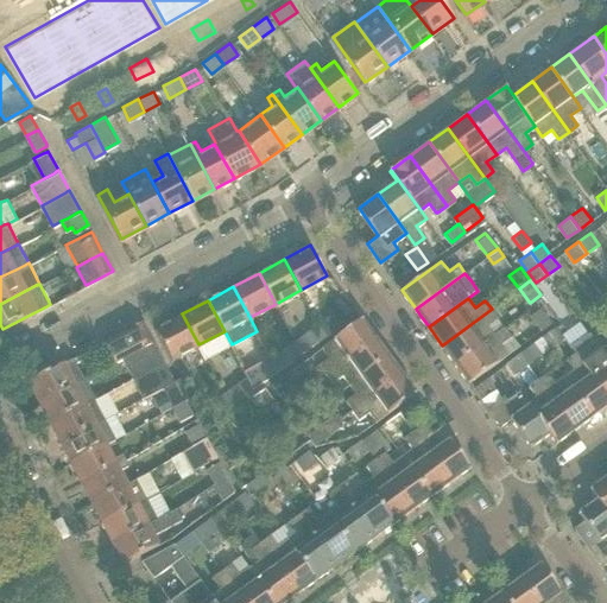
[(551,319),(542,306),(530,315),(539,328),(551,319)]
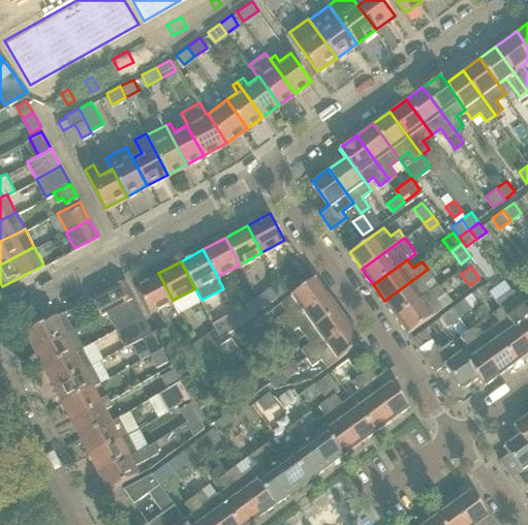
[(384,301),(396,315),(430,290),(425,282),(433,276),(428,269),(384,301)]
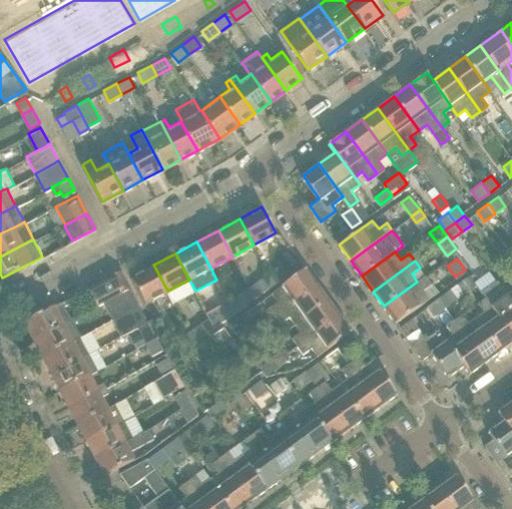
[(281,264),(269,273),(276,282),(287,274),(281,264)]
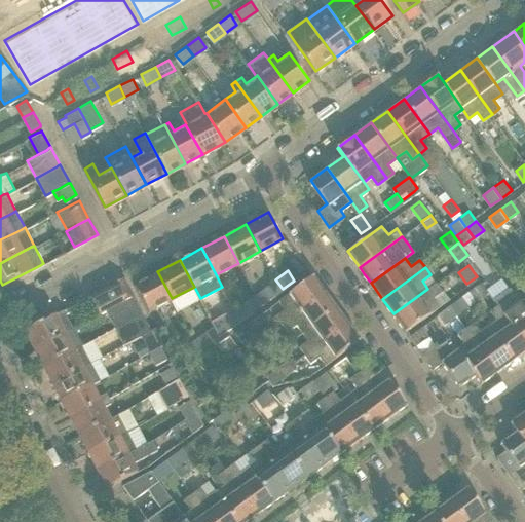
[(172,298),(157,271),(135,284),(149,310),(172,298)]
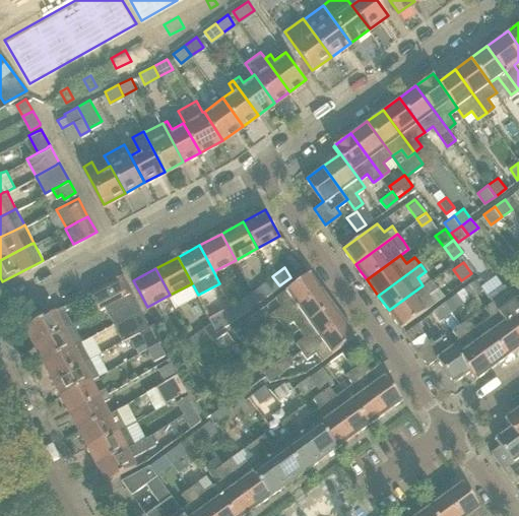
[(274,310),(279,318),(321,287),(309,271),(276,296),(282,304),(274,310)]
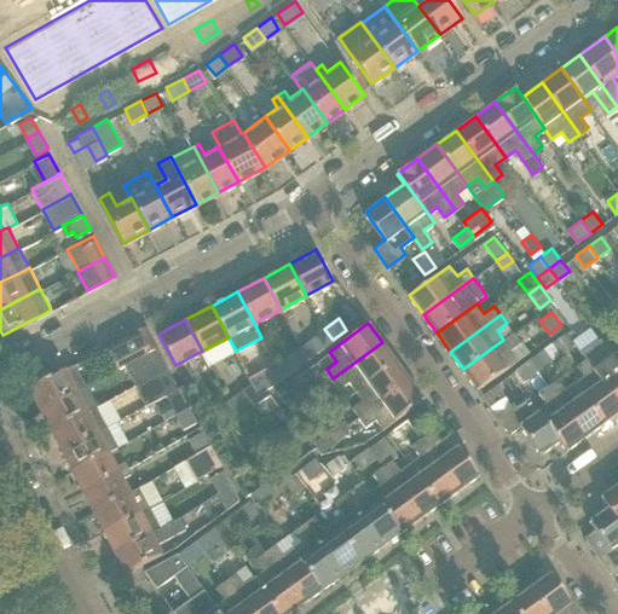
[(145,325),(107,346),(119,369),(126,365),(156,348),(157,348),(145,325)]
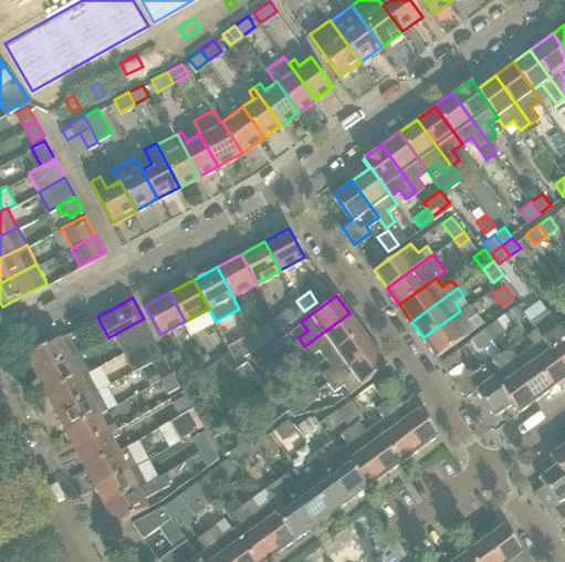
[(304,311),(296,301),(283,311),(291,321),(304,311)]
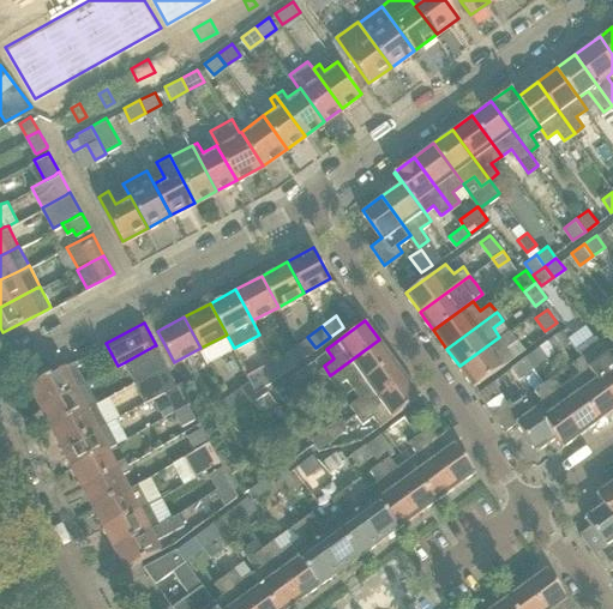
[(499,337),(460,366),(474,385),(514,356),(506,347),(516,339),(509,330),(499,337)]
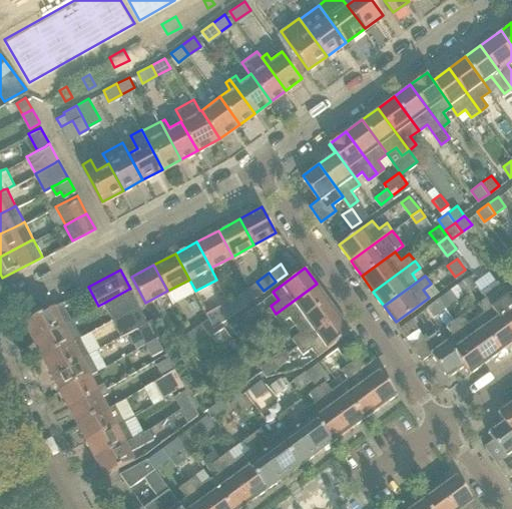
[(469,276),(457,284),(464,293),(476,284),(469,276)]
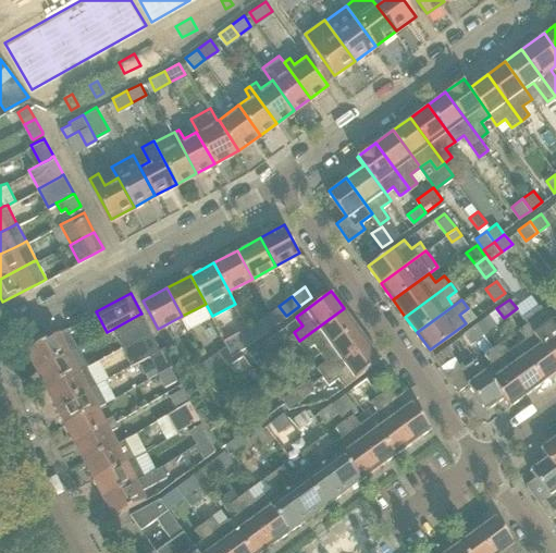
[(206,304),(182,316),(188,329),(212,316),(206,304)]
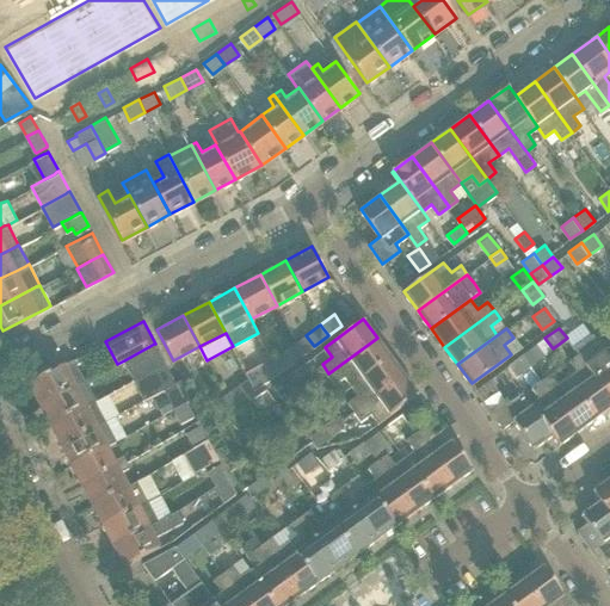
[(593,334),(574,347),(578,353),(579,352),(609,394),(609,356),(605,350),(593,334)]
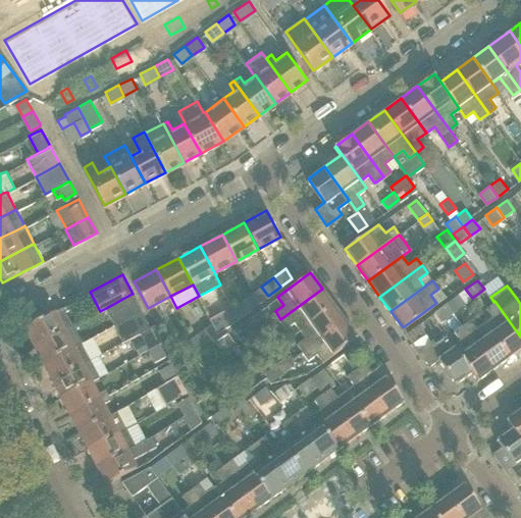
[(295,320),(301,328),(333,304),(322,289),(280,319),(287,326),(295,320)]
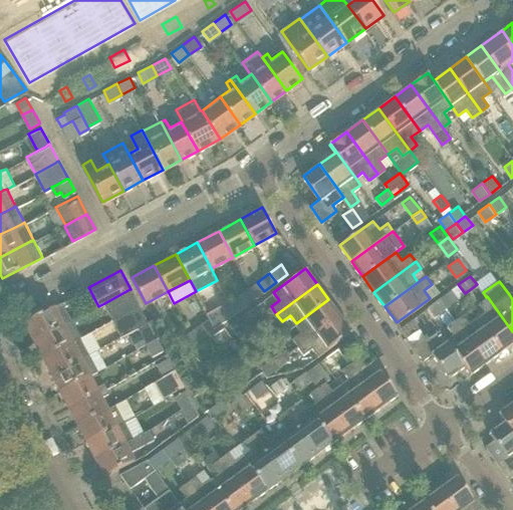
[(130,289),(104,303),(112,318),(125,311),(129,310),(139,304),(130,289)]
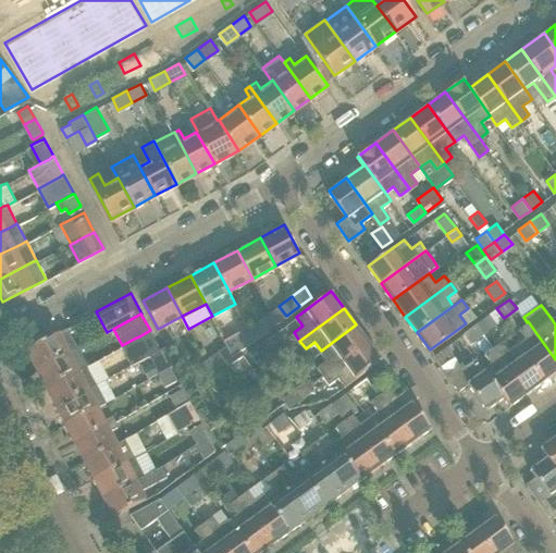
[(490,314),(477,323),(484,332),(496,323),(490,314)]
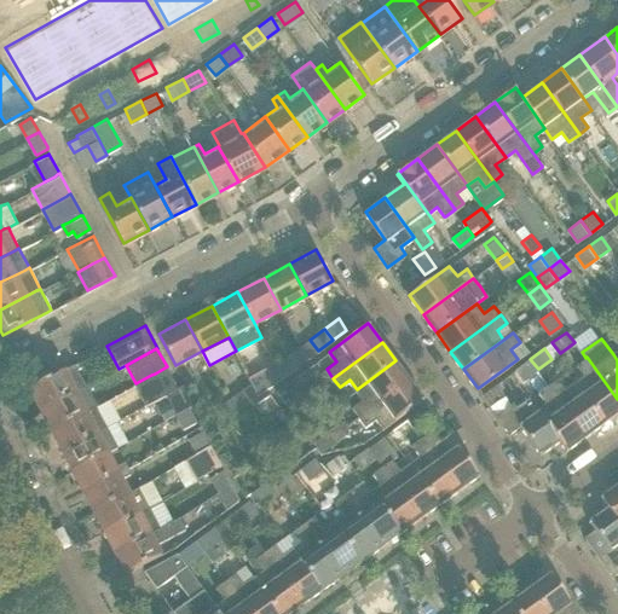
[(290,354),(277,365),(284,376),(299,365),(290,354)]
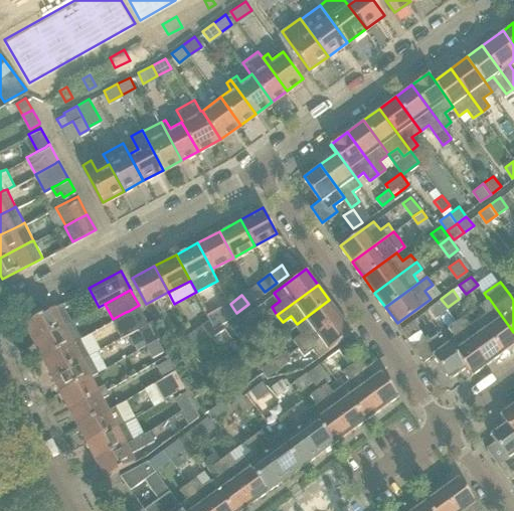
[(487,311),(479,317),(503,351),(513,343),(513,333),(488,297),(481,303),(487,311)]
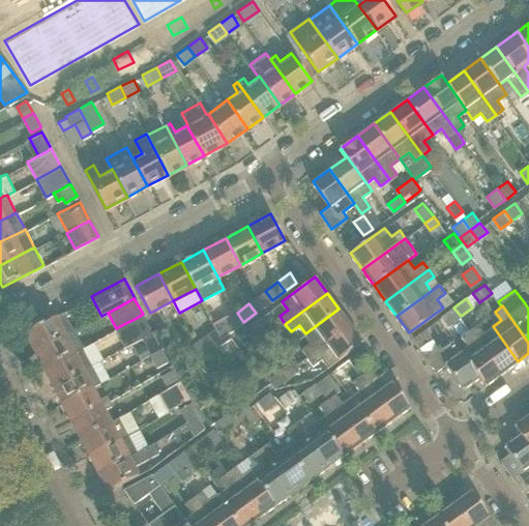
[(453,308),(441,316),(448,325),(461,316),(453,308)]
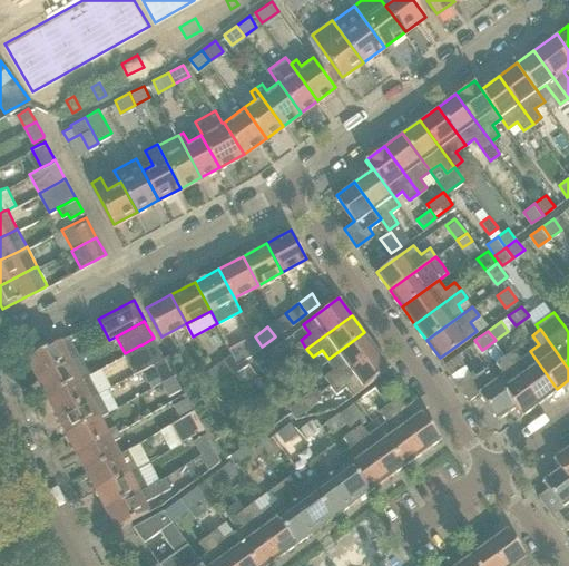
[(325,374),(332,383),(378,350),(364,332),(329,359),(335,368),(325,374)]
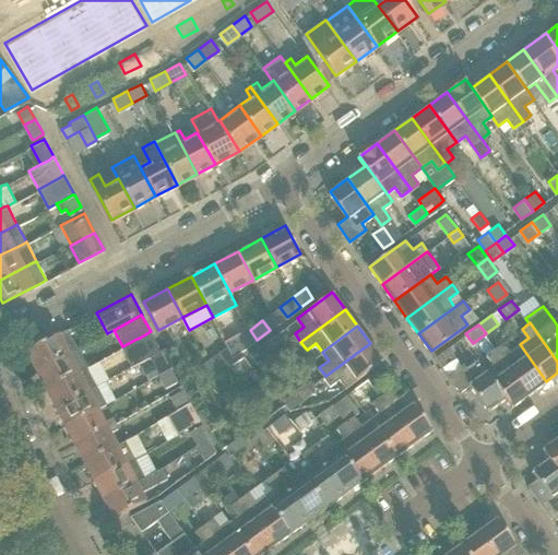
[(27,350),(37,368),(78,347),(68,328),(58,333),(27,350)]
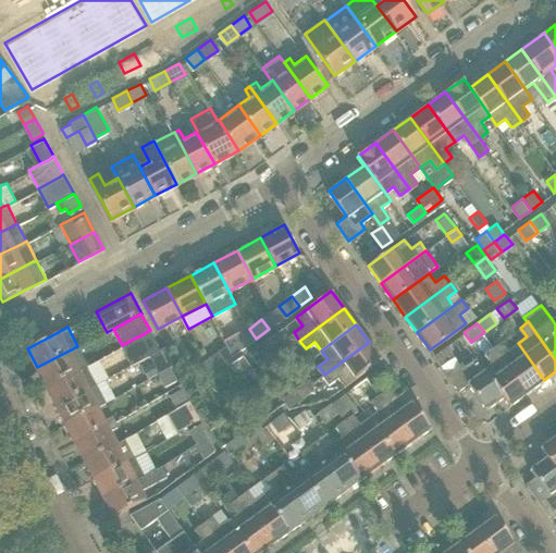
[(236,338),(226,345),(232,355),(234,354),(235,353),(239,349),(241,351),(244,347),(256,339),(249,329),(236,338)]
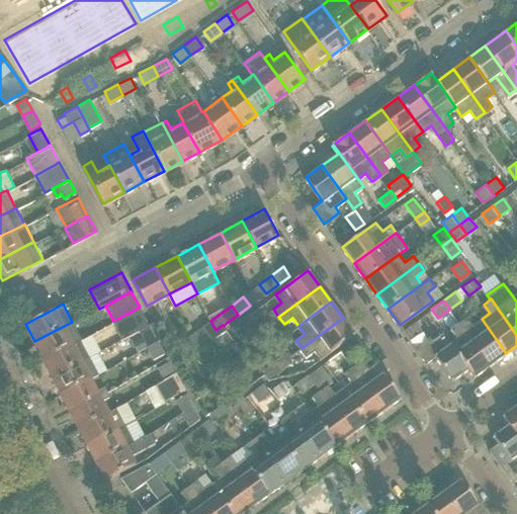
[(126,314),(113,321),(123,338),(137,331),(139,330),(148,325),(145,320),(147,320),(140,307),(130,313),(126,314)]
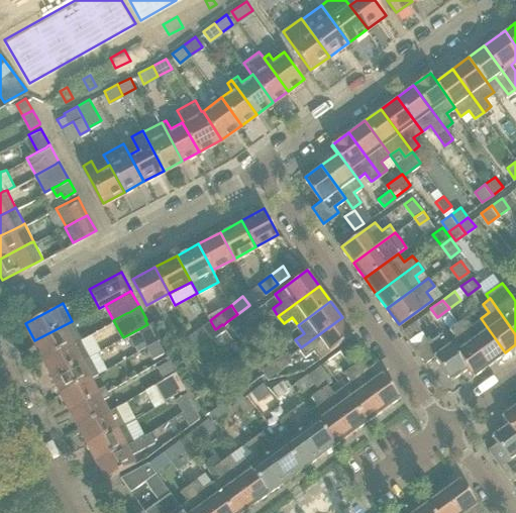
[(466,316),(458,321),(490,364),(505,352),(481,318),(473,324),(466,316)]
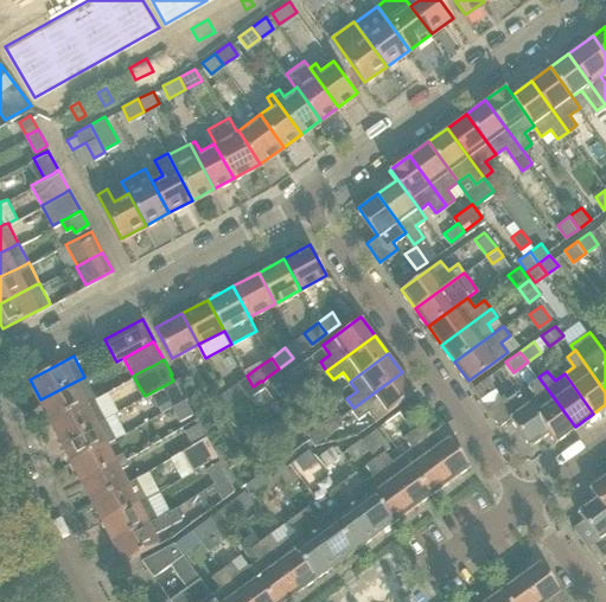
[(402,372),(353,408),(358,415),(368,408),(376,420),(415,390),(402,372)]
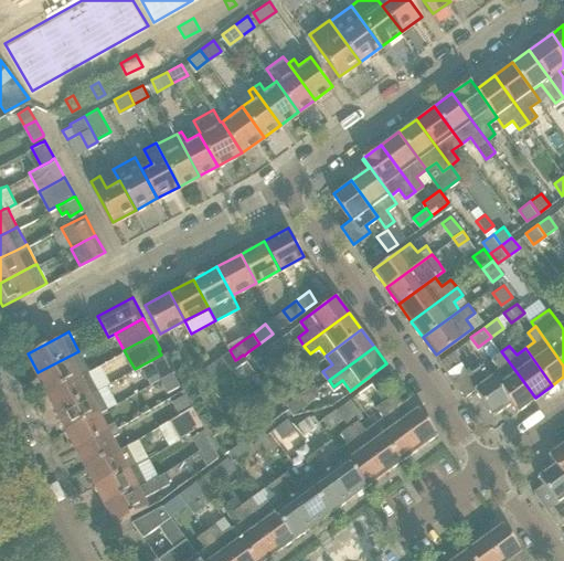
[(161,355),(151,360),(155,367),(160,377),(172,370),(178,368),(171,356),(168,350),(161,355)]
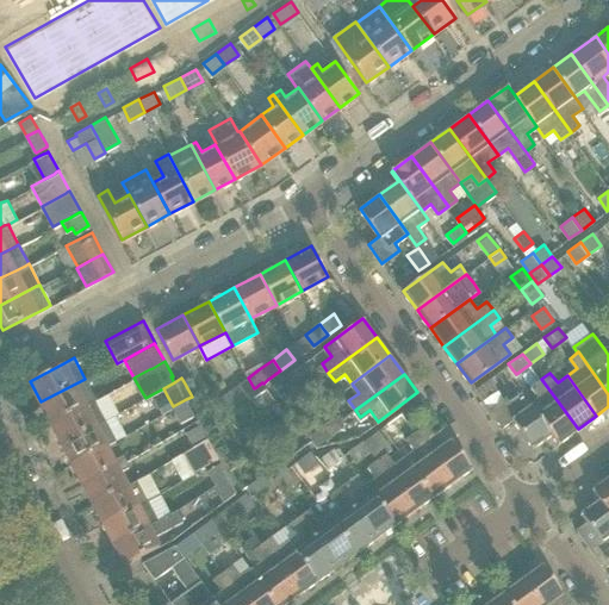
[(236,384),(224,392),(225,394),(232,403),(244,394),(246,394),(246,393),(250,399),(266,387),(263,384),(262,382),(258,386),(256,387),(254,388),(248,378),(238,384),(238,382),(236,384)]
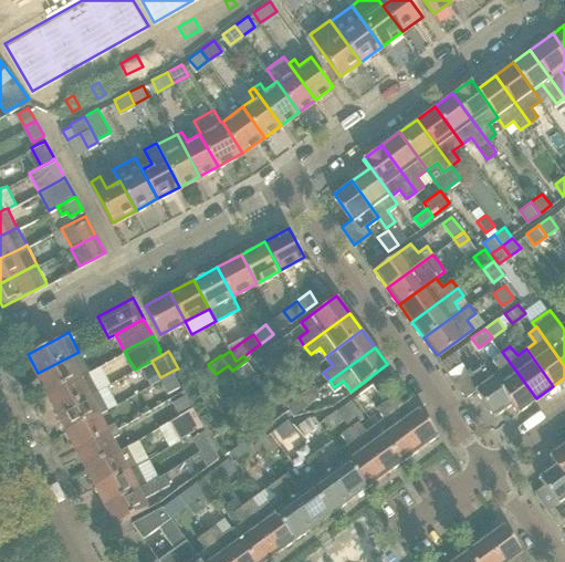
[(263,351),(253,358),(265,374),(275,367),(263,351)]
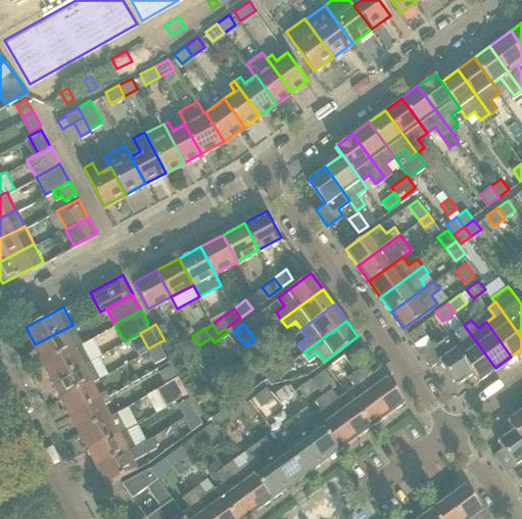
[(419,324),(407,333),(414,342),(426,333),(419,324)]
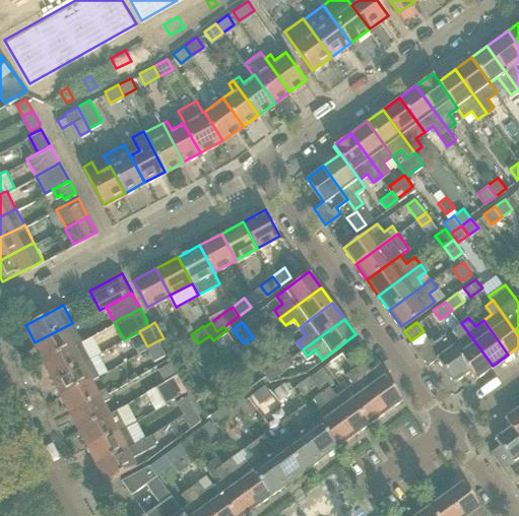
[(35,342),(43,360),(81,340),(72,323),(35,342)]
